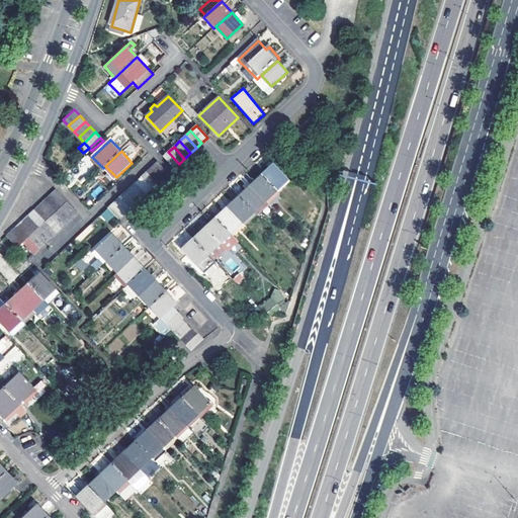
[(166,154),(164,157),(174,168),(179,164),(168,152),(166,154)]
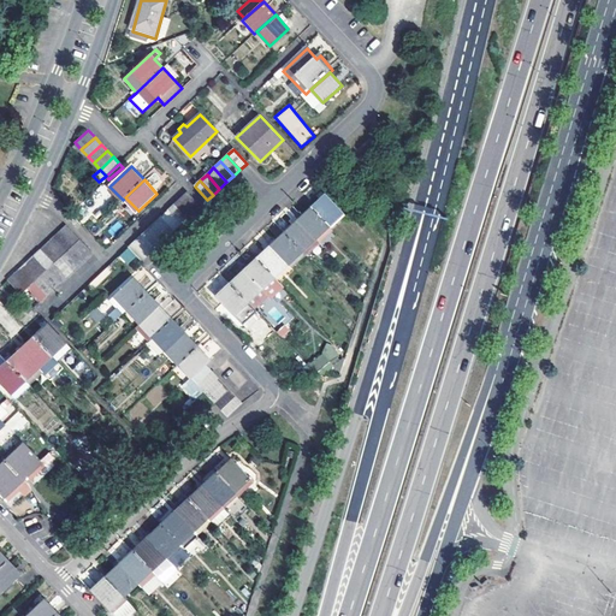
[(187,193),(182,197),(195,212),(201,206),(188,191),(187,193)]
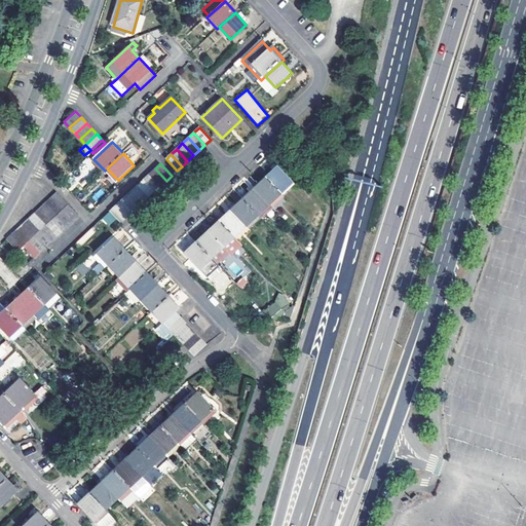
[(266,176),(284,194),(294,185),(277,165),(266,176)]
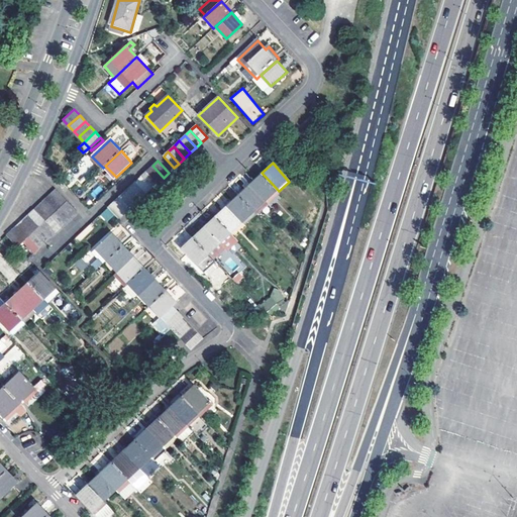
[(152,166),(147,171),(159,183),(164,178),(152,166)]
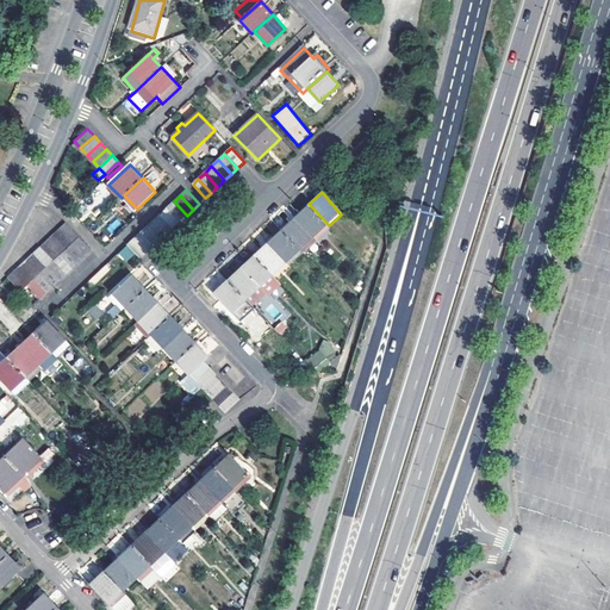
[(174,201),(167,207),(181,222),(187,216),(174,201)]
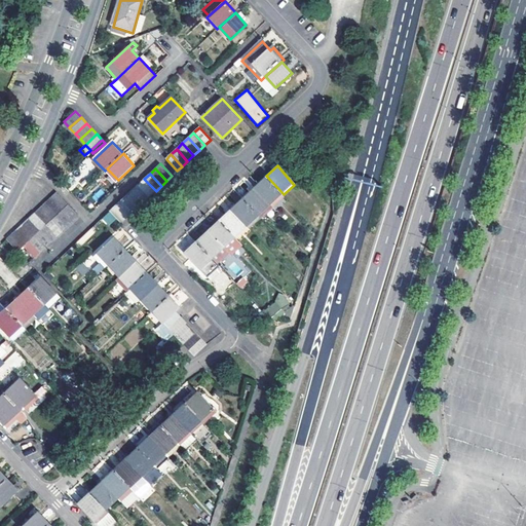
[(257,184),(254,186),(269,202),(272,205),(276,210),(288,199),(284,194),(266,176),(257,184)]
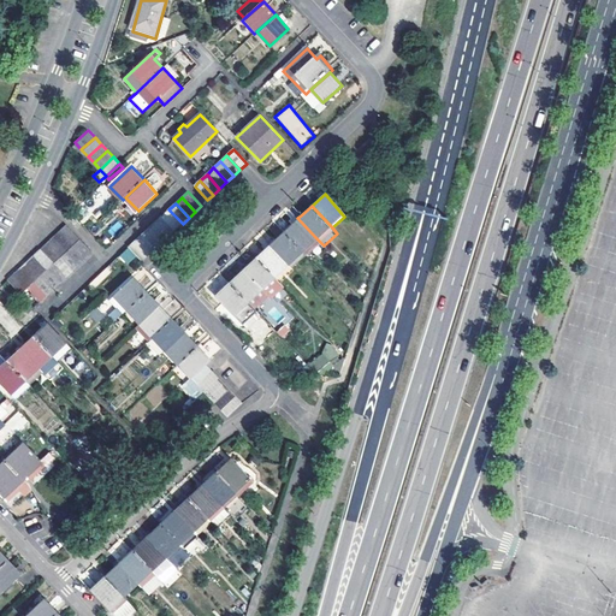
[(169,209),(163,217),(176,230),(183,224),(169,209)]
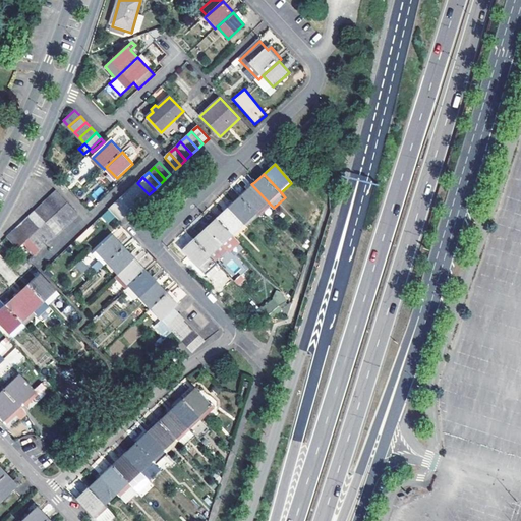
[(131,188),(142,200),(149,194),(137,183),(131,188)]
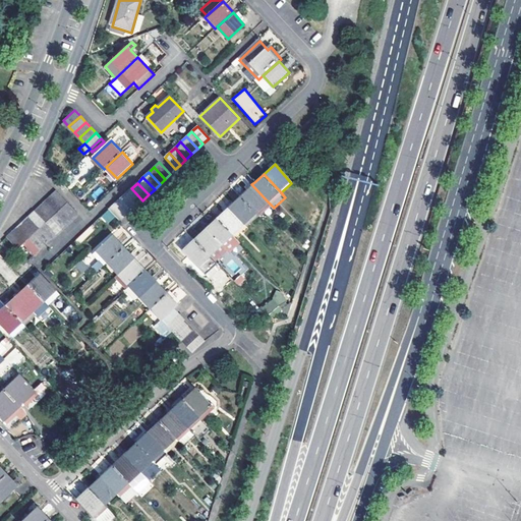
[(240,195),(255,211),(267,200),(251,184),(240,195)]
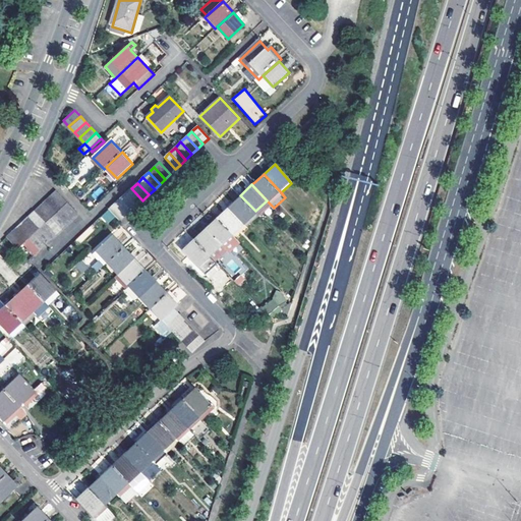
[(131,188),(126,193),(137,206),(142,200),(131,188)]
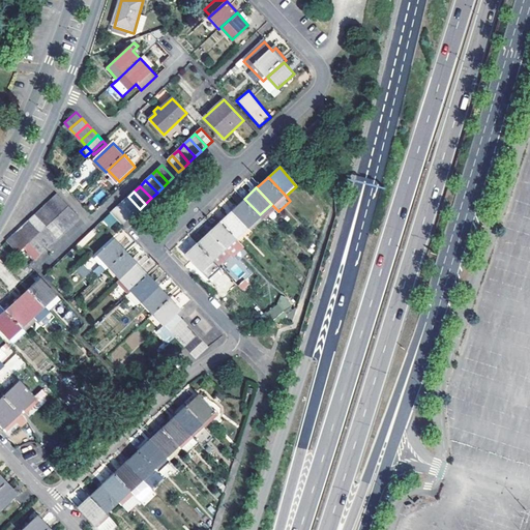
[(58,193),(53,198),(64,211),(70,205),(58,193)]
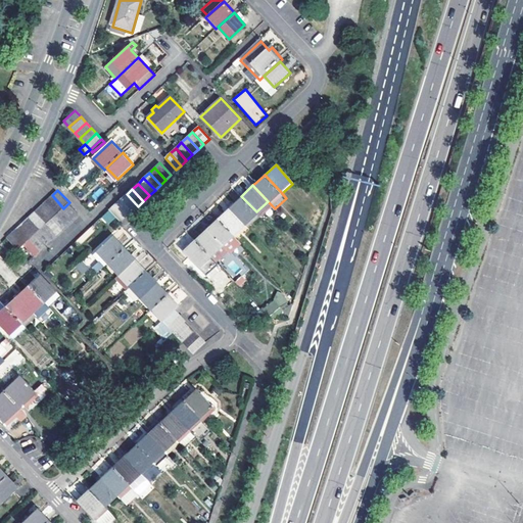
[(121,199),(132,211),(138,206),(127,194),(121,199)]
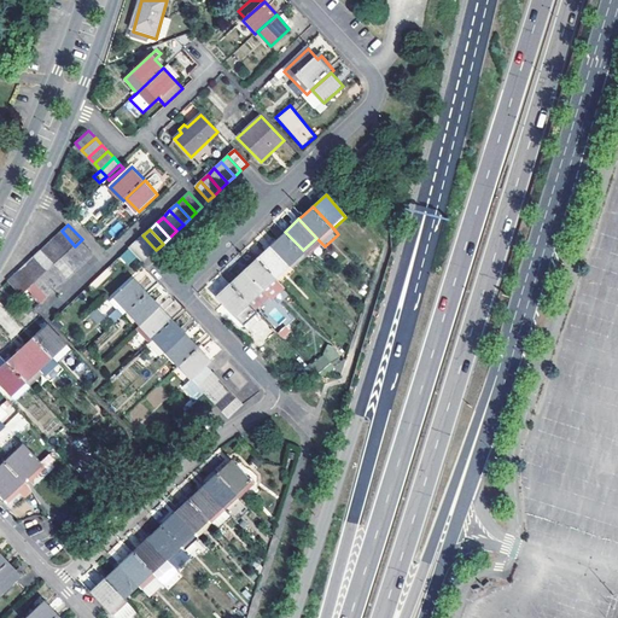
[(54,238),(69,252),(75,246),(62,231),(54,238)]
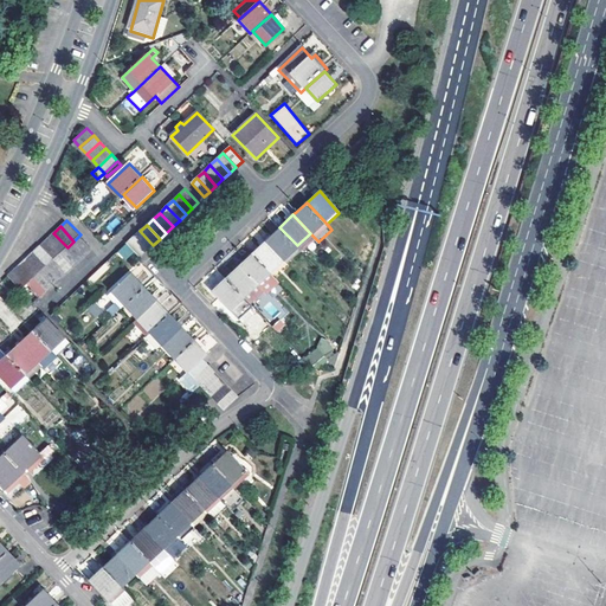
[(279,227),(265,239),(283,258),(289,265),(303,252),(297,245),(279,227)]
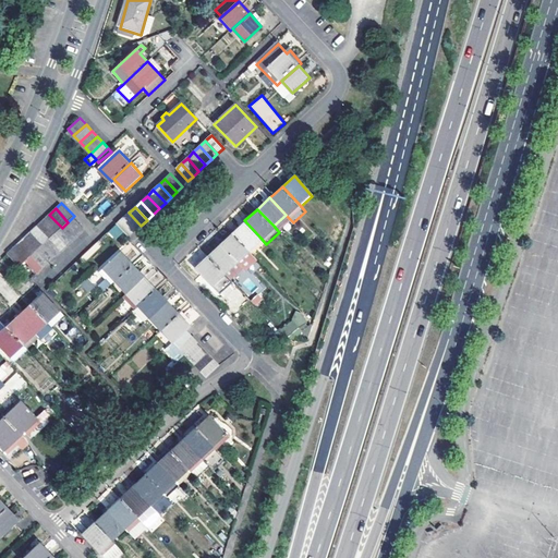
[(129,213),(123,218),(135,231),(141,226),(129,213)]
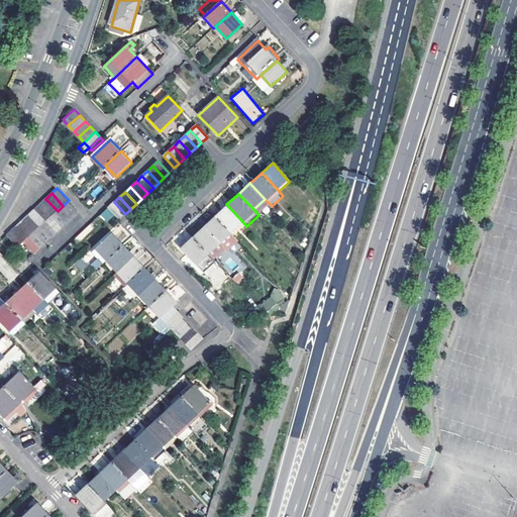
[(40,204),(52,216),(58,211),(45,199),(40,204)]
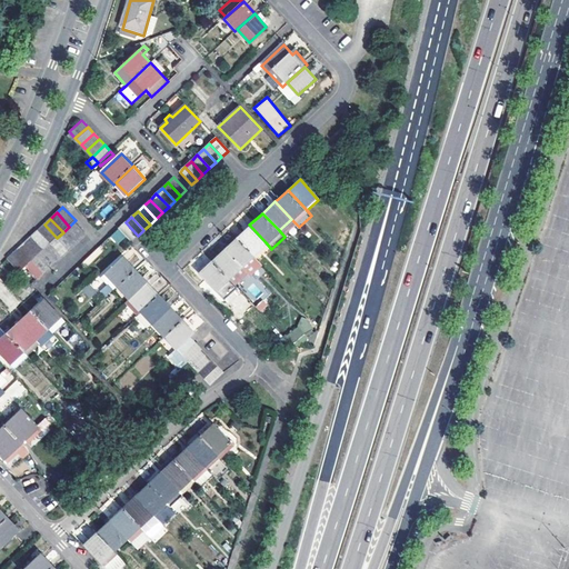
[(87,233),(76,220),(69,227),(81,239),(87,233)]
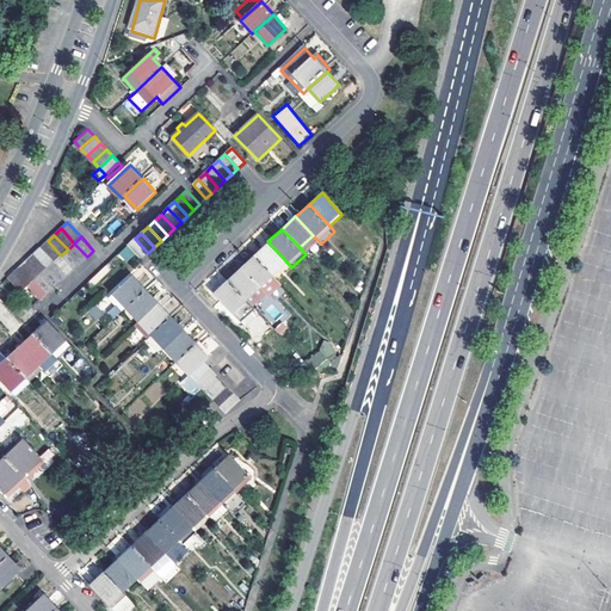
[(129,245),(142,259),(148,253),(135,239),(129,245)]
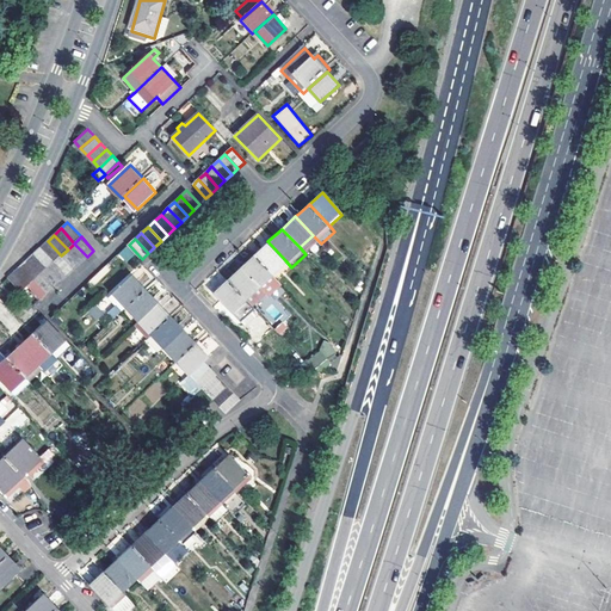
[(41,247),(55,261),(61,255),(48,241),(41,247)]
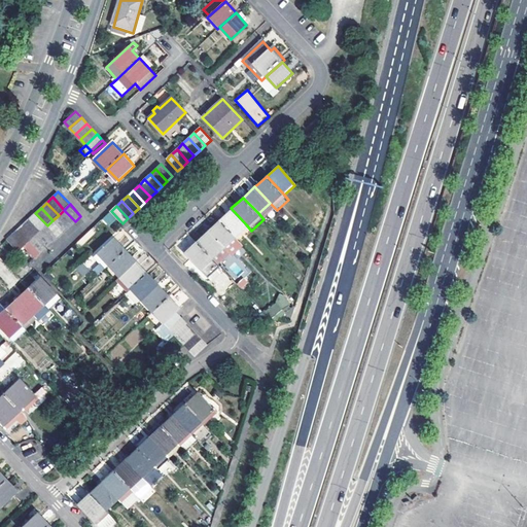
[(219,218),(235,235),(246,224),(231,208),(219,218)]
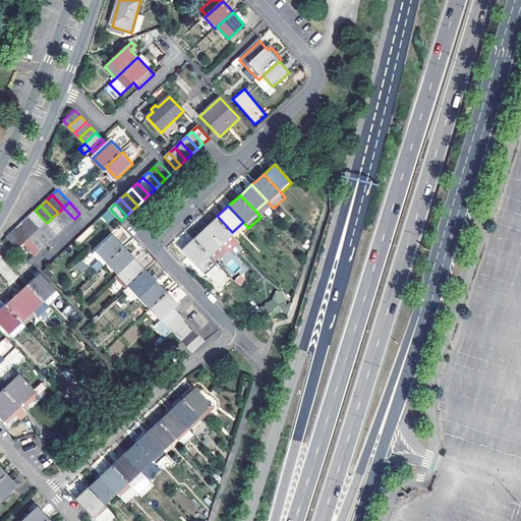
[(68,224),(74,219),(63,208),(58,213),(68,224)]
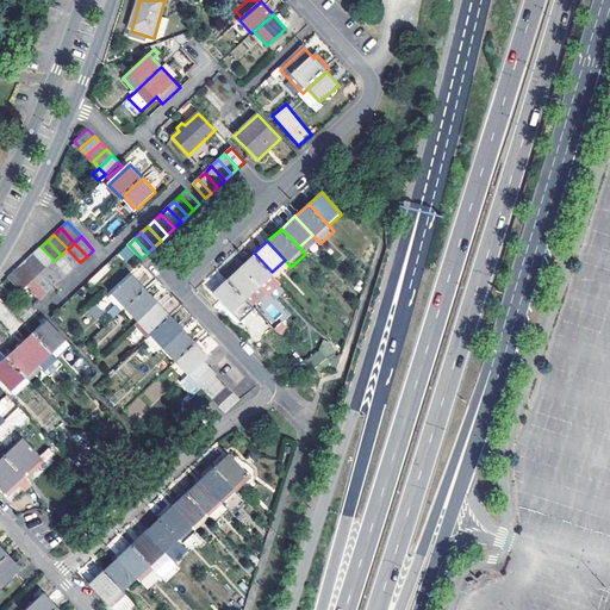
[(125,246),(117,254),(125,262),(134,254),(125,246)]
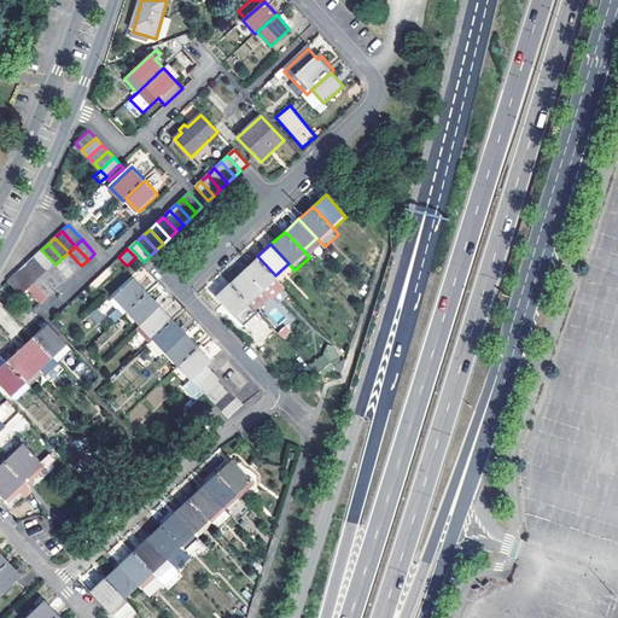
[(35,256),(50,270),(56,264),(41,250),(35,256)]
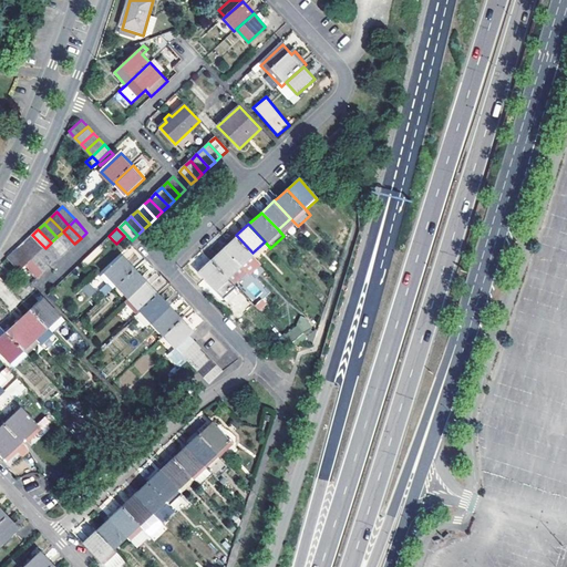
[(57,237),(69,249),(74,244),(63,232),(57,237)]
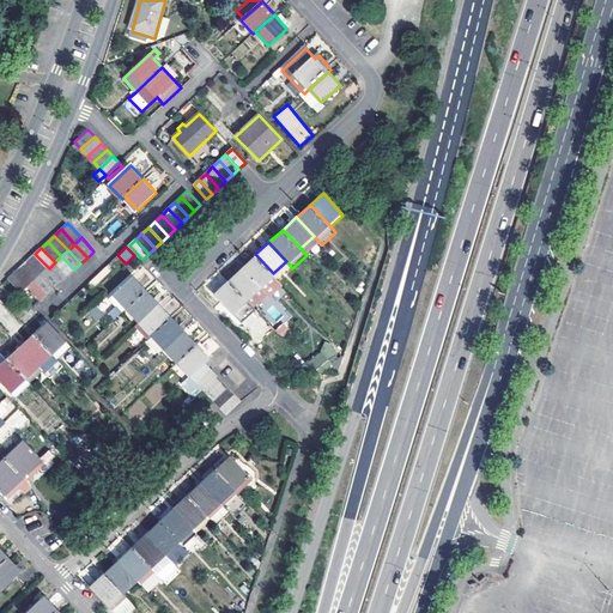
[(35,254),(28,260),(42,274),(49,268),(35,254)]
